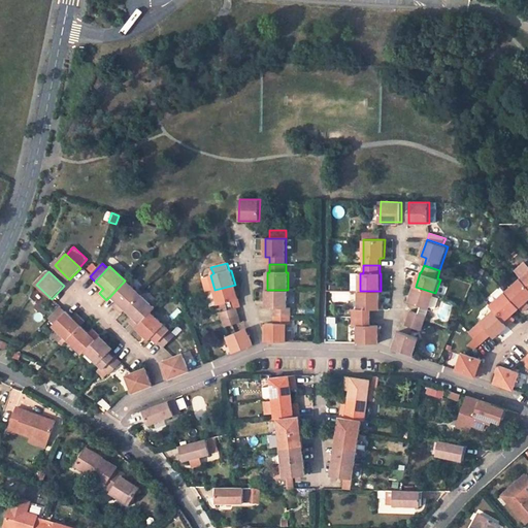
[(351,273),(351,291),(360,291),(360,273),(351,273)]
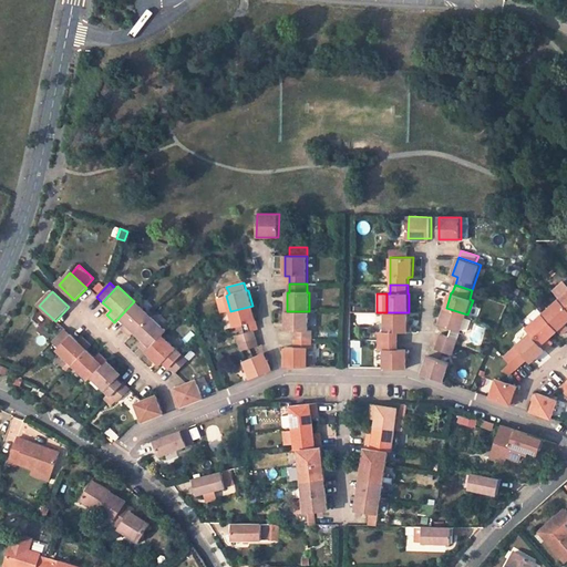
[(563,333),(566,330),(566,325),(566,323),(566,322),(566,305),(560,299),(545,313),(559,330),(563,333)]
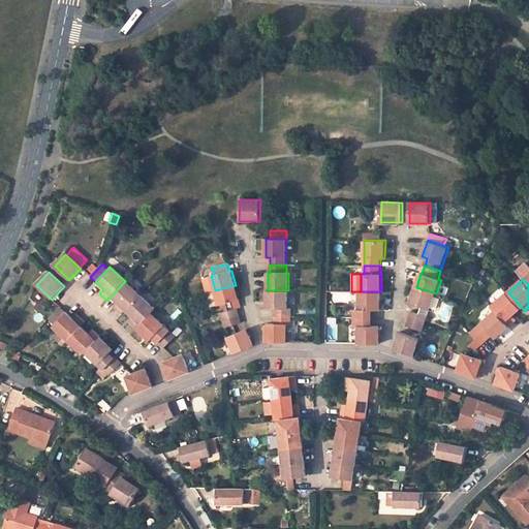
[(118,305),(119,306),(117,309),(122,314),(125,311),(139,296),(125,281),(110,298),(118,305)]
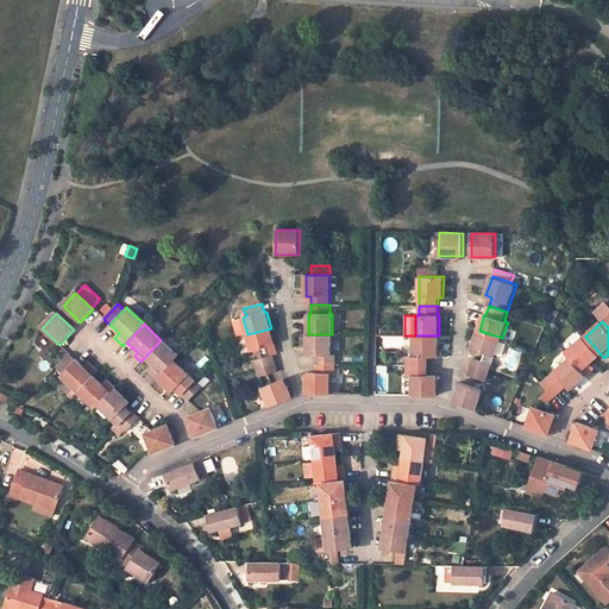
[(248,334),(252,352),(276,345),(271,328),(248,334)]
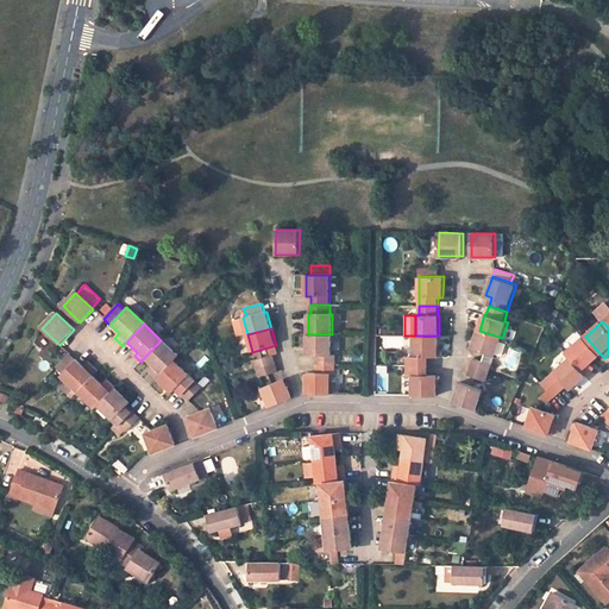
[(479,331),(473,349),(496,356),(502,338),(479,331)]
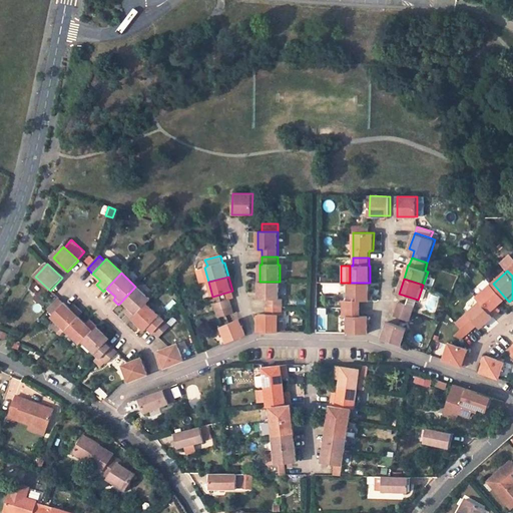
[(283,307),(283,300),(280,300),(280,282),(260,282),(260,300),(267,300),(267,307),(283,307)]
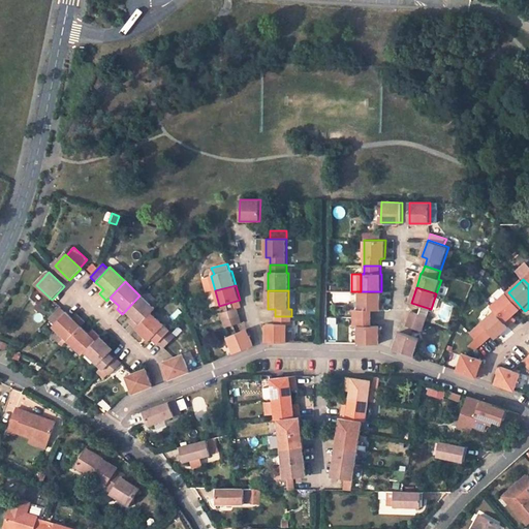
[(373,317),(373,309),(380,310),(381,291),(361,291),(361,310),(355,309),(355,317),(373,317)]
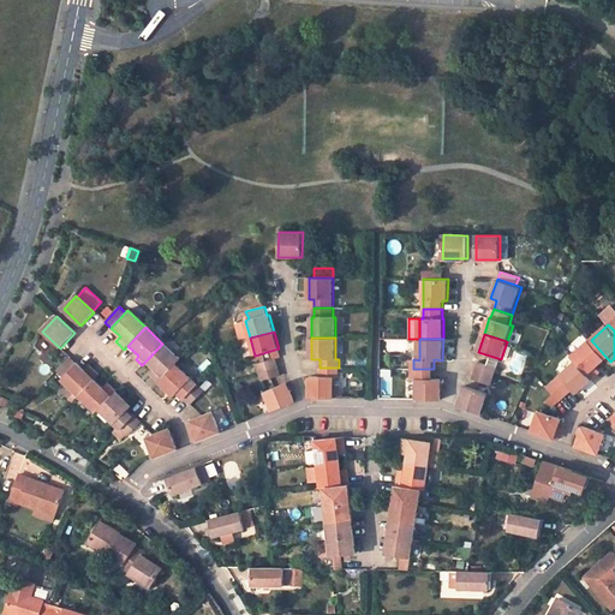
[(593,378),(599,372),(596,368),(598,365),(607,358),(591,340),(573,356),(577,360),(593,378)]
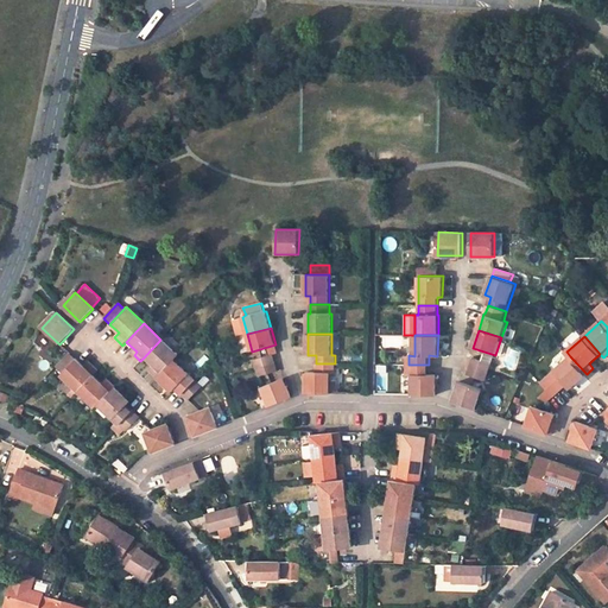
[(152,367),(154,368),(151,372),(157,378),(175,360),(177,356),(160,340),(144,358),(152,367)]
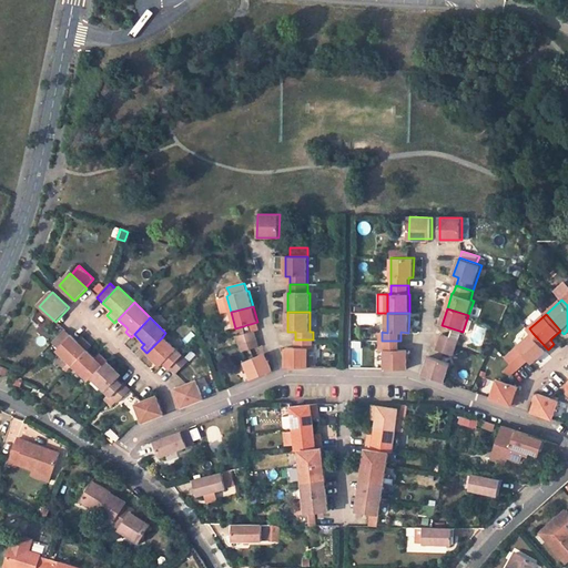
[(66,330),(53,343),(59,348),(71,336),(66,330)]
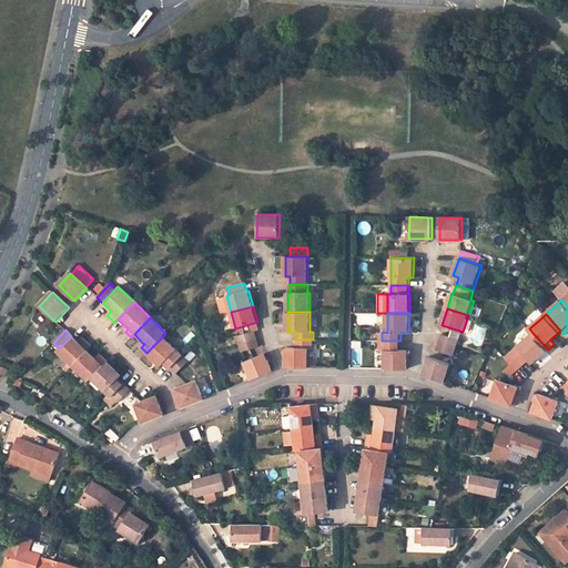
[(256,340),(254,331),(237,336),(240,344),(256,340)]
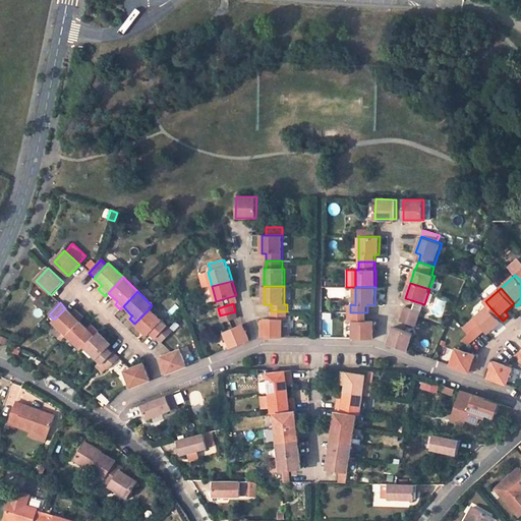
[(480,334),(485,329),(488,333),(503,321),(488,305),(469,322),(480,334)]
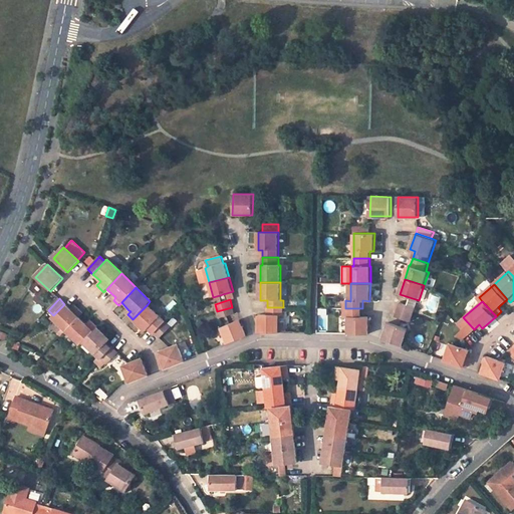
[(414,314),(416,308),(401,303),(398,309),(414,314)]
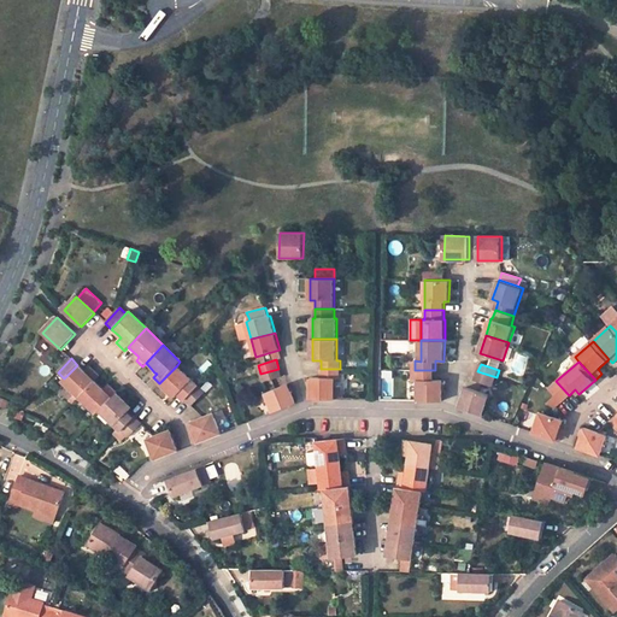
[(77,365),(64,378),(62,381),(80,398),(95,381),(99,377),(93,371),(89,375),(87,374),(77,365)]
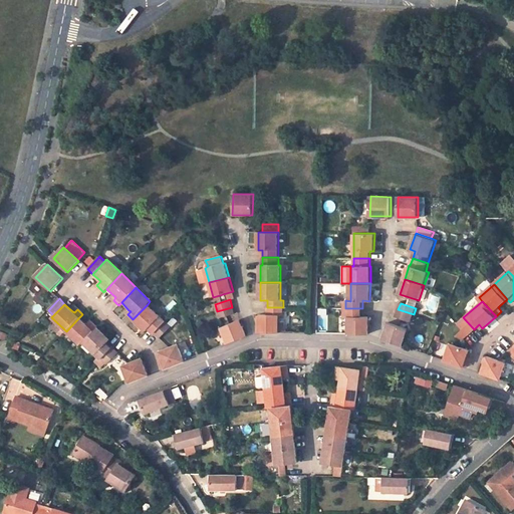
[(133,319),(146,331),(149,328),(154,333),(166,321),(148,304),(133,319)]
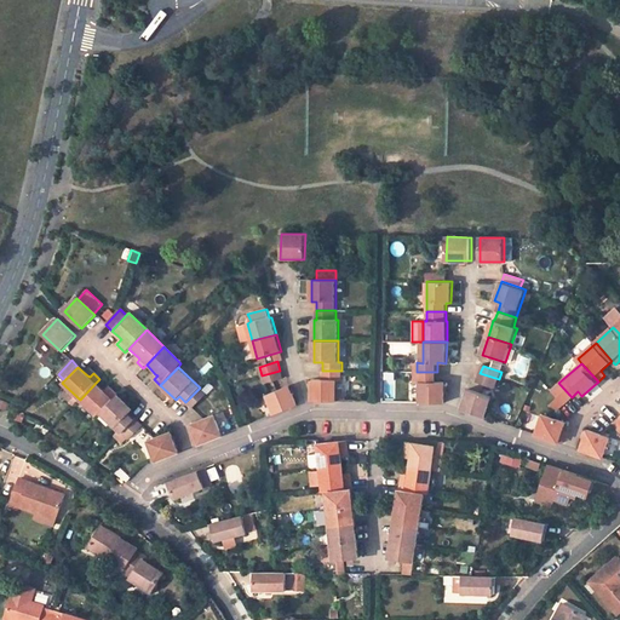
[(262,375),(264,384),(283,378),(280,371),(262,375)]
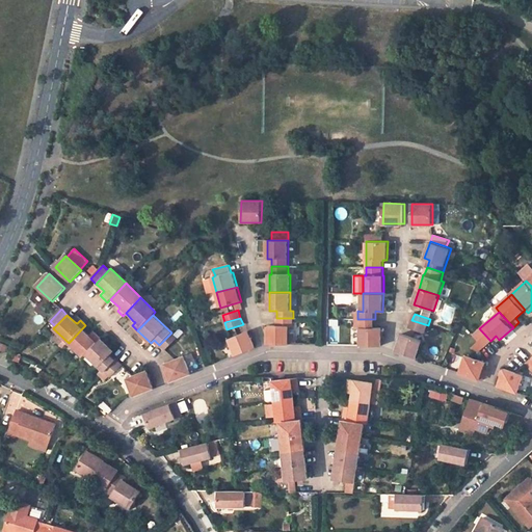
[(289,330),(289,326),(293,326),(293,318),(276,318),(276,326),(269,326),(269,344),(289,344),(289,343),(289,330)]
